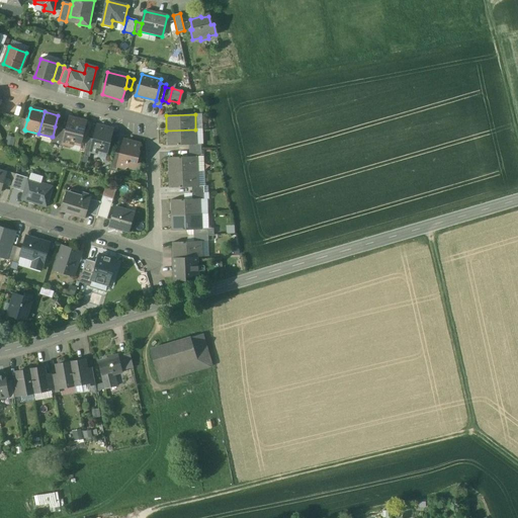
[(21,118),(17,135),(23,137),(25,131),(24,130),(27,119),(21,118)]
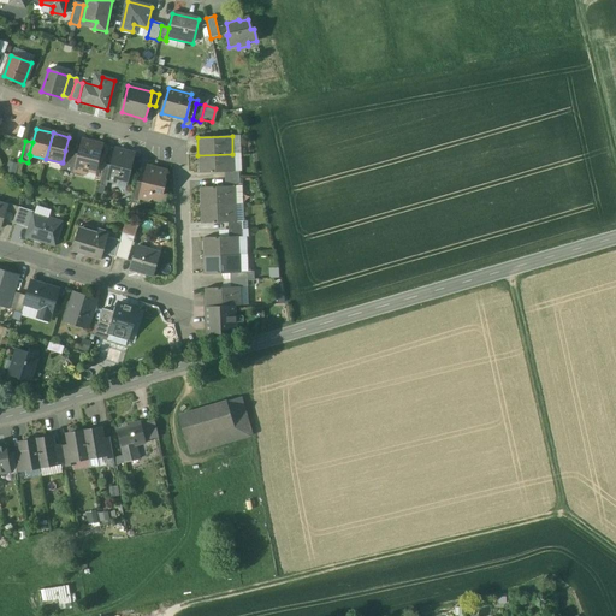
[(101,146),(83,141),(80,154),(76,171),(84,172),(88,169),(95,171),(101,146)]
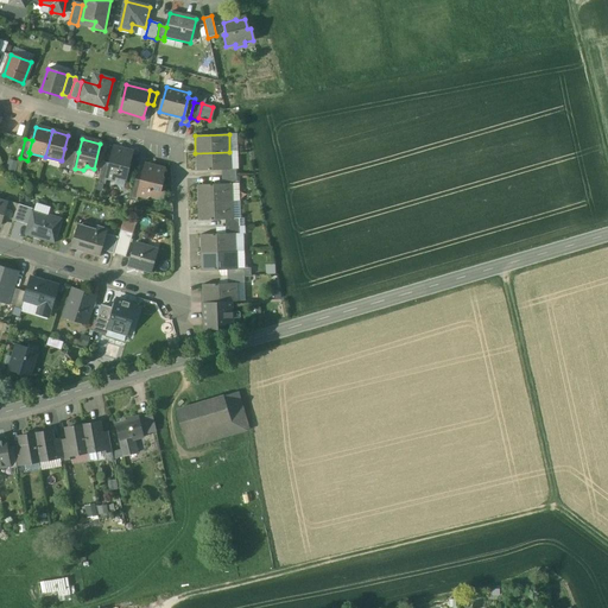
[(71,151),(64,149),(62,160),(61,160),(59,169),(67,171),(71,151)]
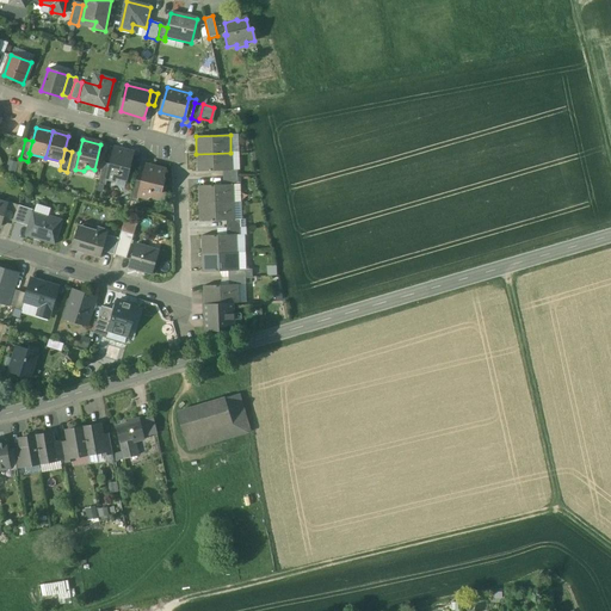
[(133,154),(115,149),(110,165),(107,178),(115,180),(119,176),(127,178),(133,154)]
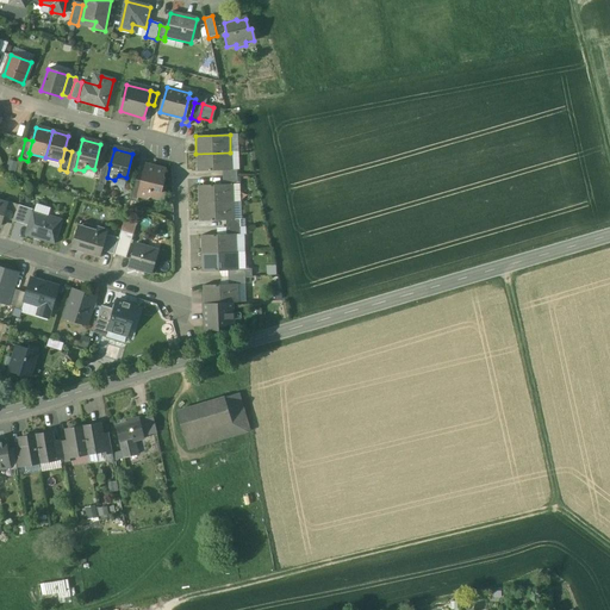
[(79,153),(72,151),(67,172),(74,174),(75,169),(79,153)]
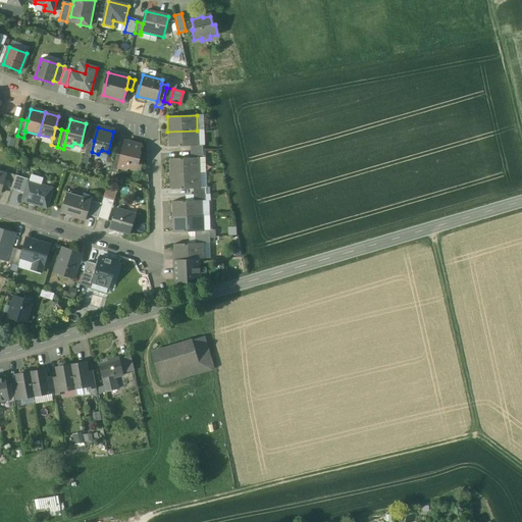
[(197,131),(167,132),(168,147),(190,146),(198,146),(198,145),(197,131)]
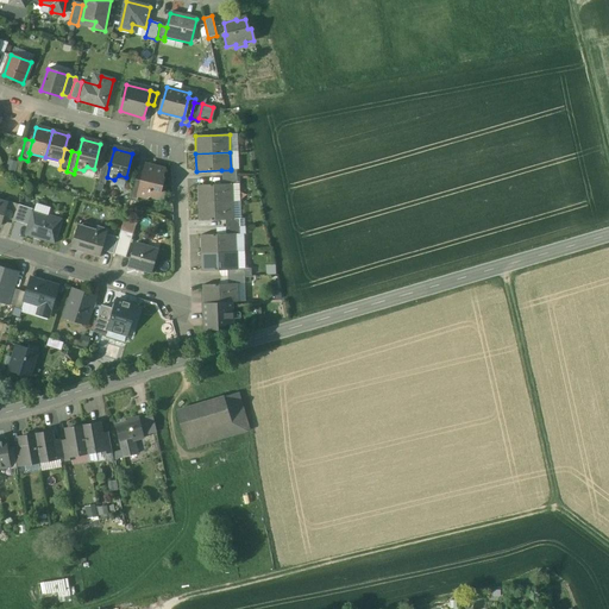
[(110,164),(102,162),(98,182),(105,184),(107,177),(110,164)]
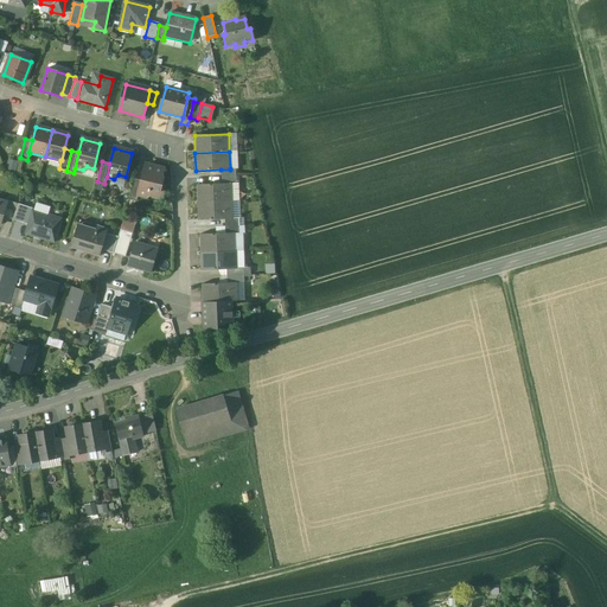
[(141,180),(138,193),(139,193),(146,196),(151,192),(158,193),(160,185),(163,185),(164,180),(161,178),(164,170),(146,165),(141,180)]
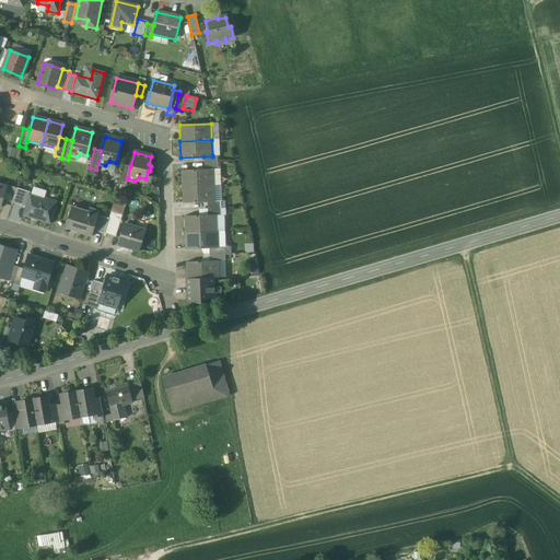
[(124,164),(119,184),(126,186),(128,178),(127,178),(130,166),(124,164)]
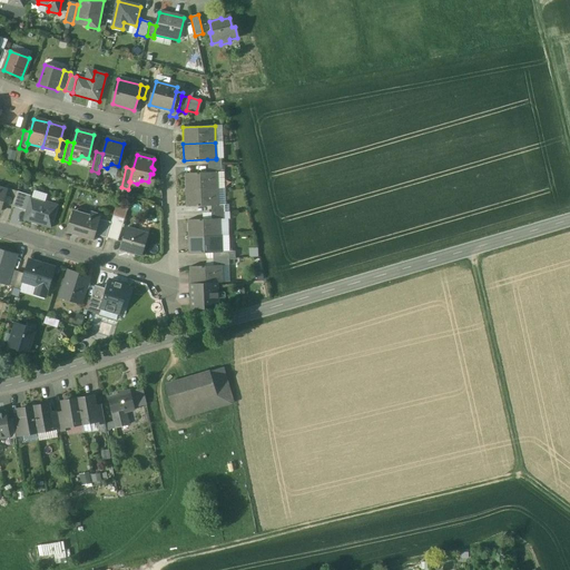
[(208,173),(185,174),(186,190),(218,189),(217,173),(208,173)]
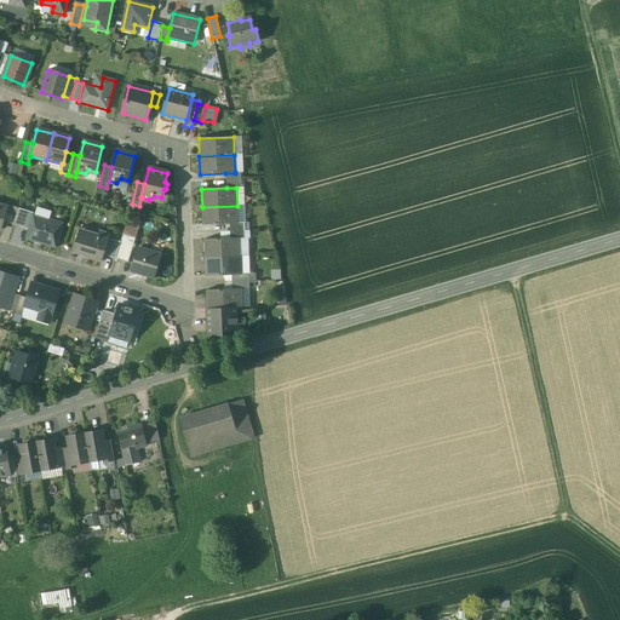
[(19,208),(9,206),(7,208),(3,222),(15,225),(19,208)]
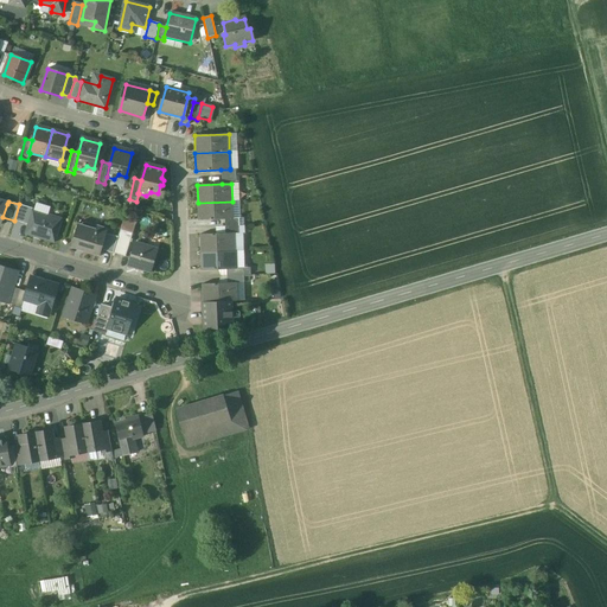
[(232,202),(198,203),(198,221),(223,219),(232,219),(232,218),(232,202)]
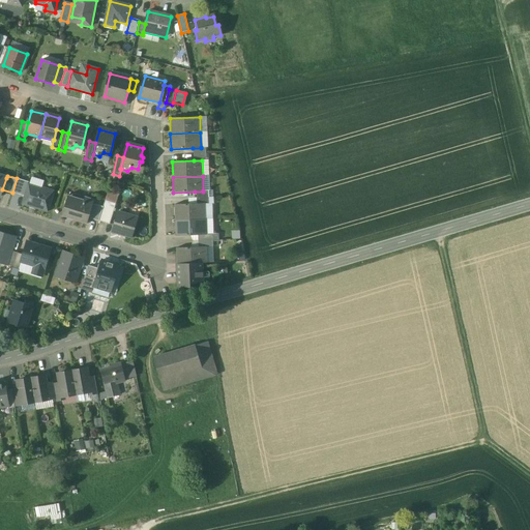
[(30,182),(17,178),(12,193),(26,197),(29,183),(30,182)]
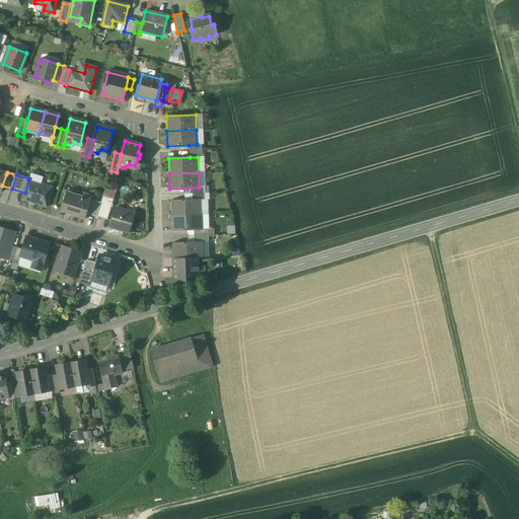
[(53,188),(28,179),(25,193),(22,200),(47,208),(53,188)]
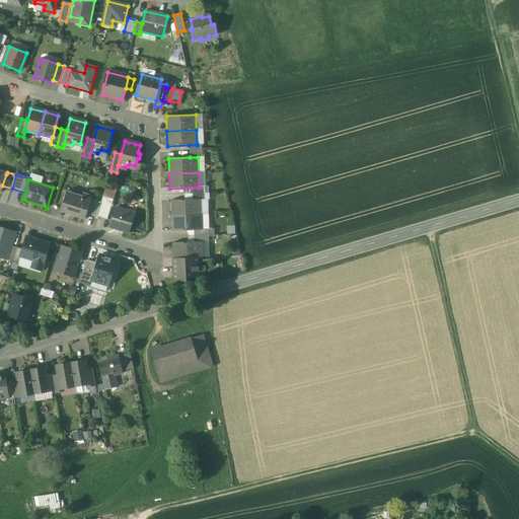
[(82,196),(67,191),(61,212),(85,219),(87,214),(91,200),(92,196),(83,193),(82,196)]
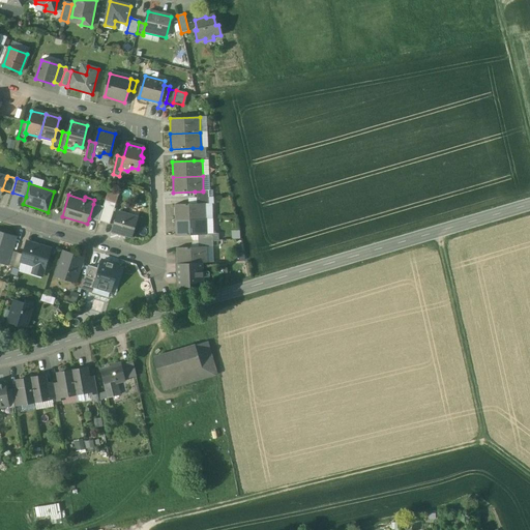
[(116,204),(105,201),(102,207),(98,221),(110,224),(116,204)]
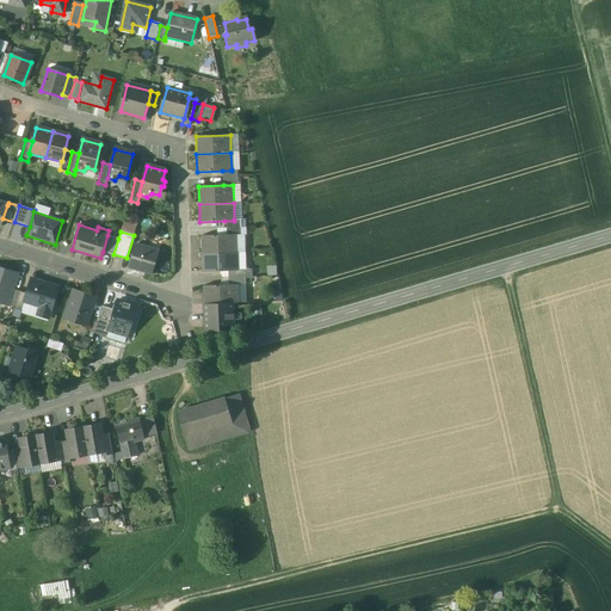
[(118,239),(107,235),(103,252),(113,254),(118,239)]
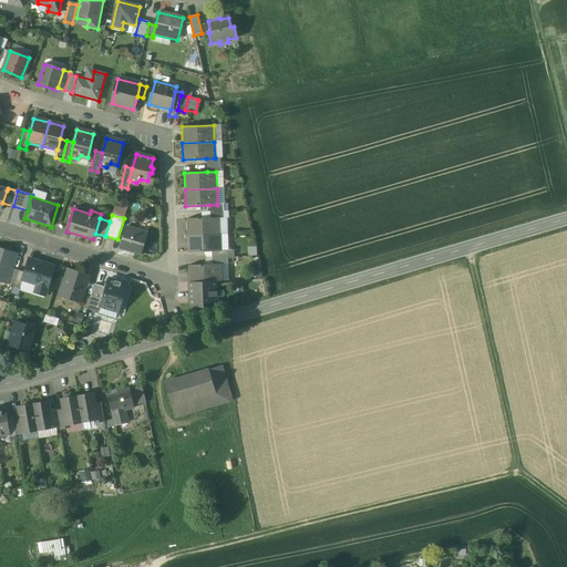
[(209,218),(186,219),(187,236),(219,235),(218,218),(209,218)]
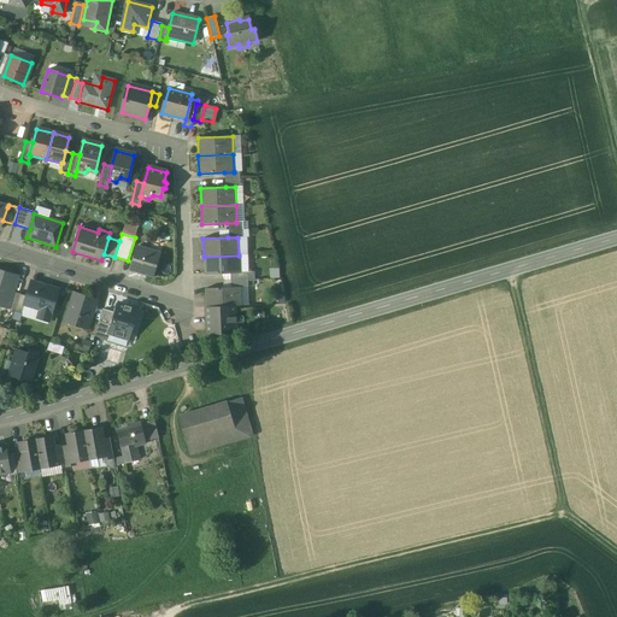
[(160,254),(137,247),(130,270),(154,277),(160,254)]
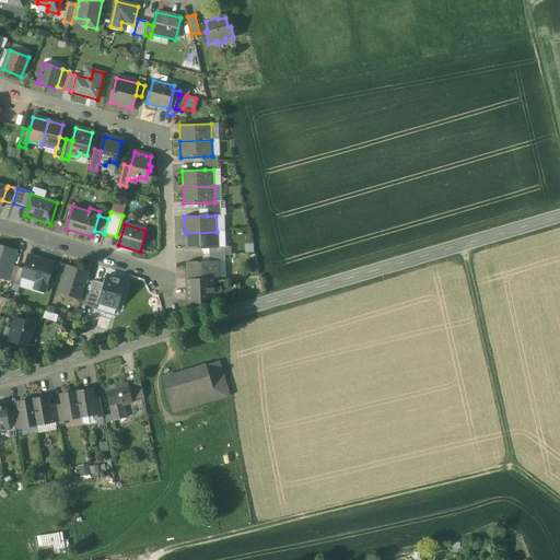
[(217,232),(185,233),(186,249),(209,248),(218,248),(218,247),(217,232)]
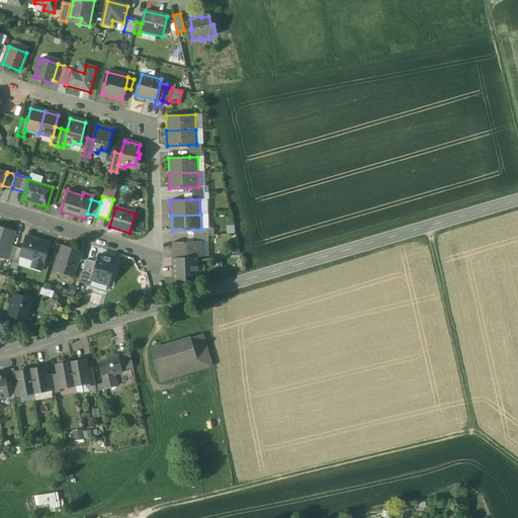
[(15,233),(0,228),(0,253),(8,256),(11,245),(15,233)]
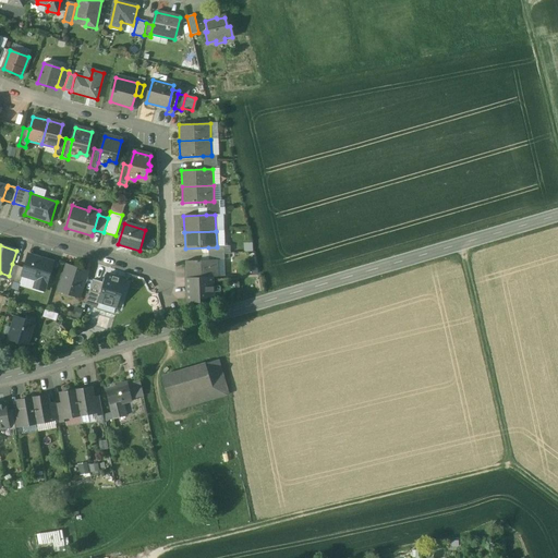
[(53,263),(28,255),(24,268),(22,276),(23,276),(37,280),(35,288),(45,291),(47,283),(53,263)]
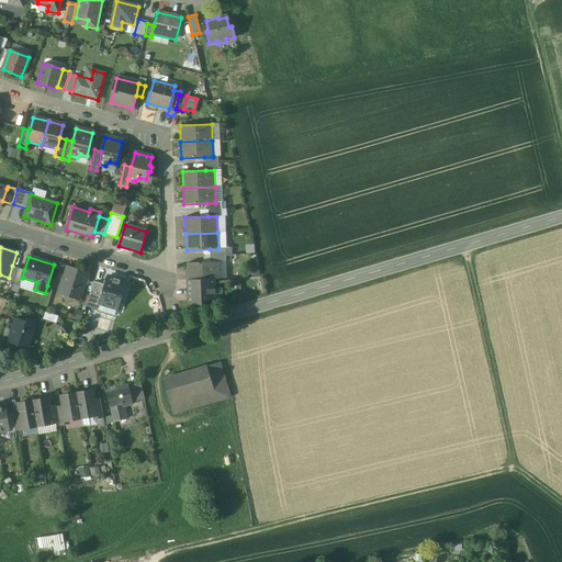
[(210,262),(187,263),(188,280),(214,279),(220,279),(218,262),(218,261),(210,262)]
